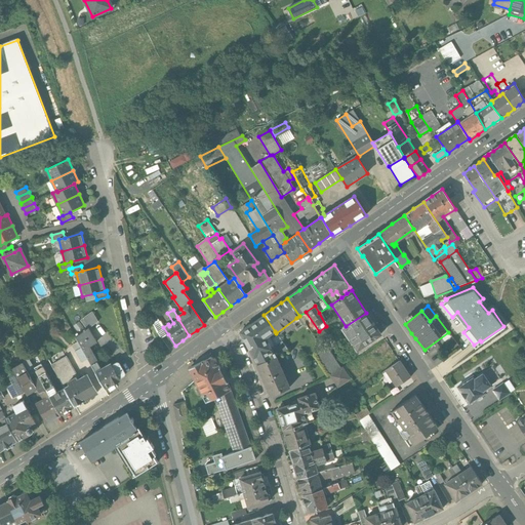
[(92,312),(80,321),(87,329),(87,330),(97,322),(92,312)]
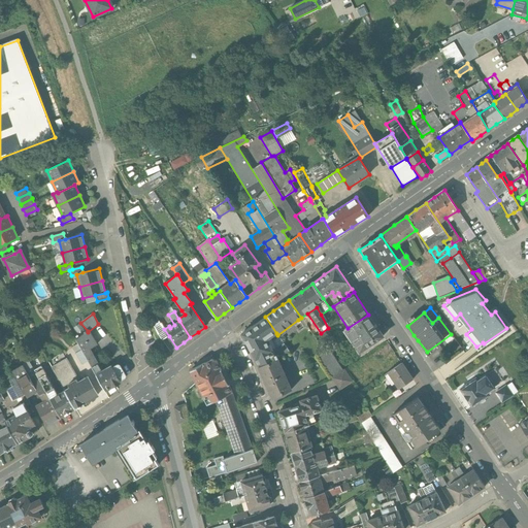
[(348,328),(344,330),(360,352),(383,336),(368,315),(348,328)]
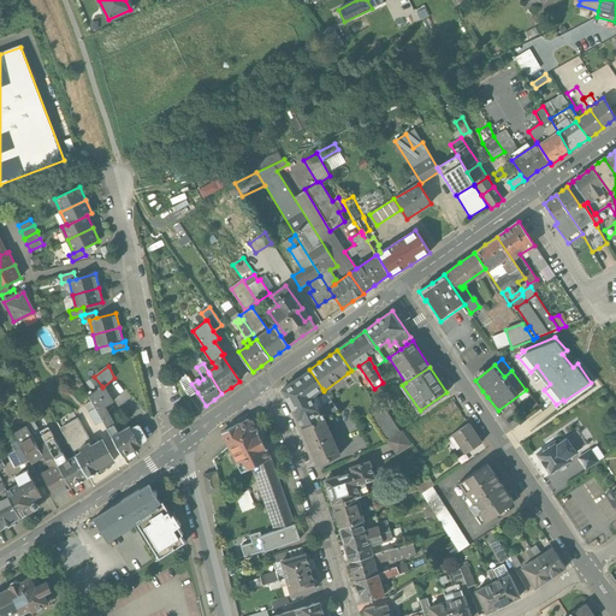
[(309,369),(282,389),(296,414),(302,427),(304,427),(323,418),(318,407),(312,396),(323,389),(309,369)]
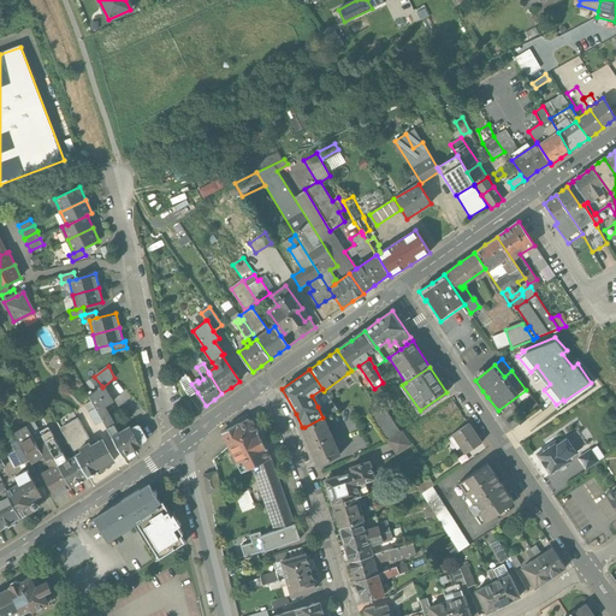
[(348,373),(331,385),(337,392),(348,385),(345,381),(350,377),(348,373)]
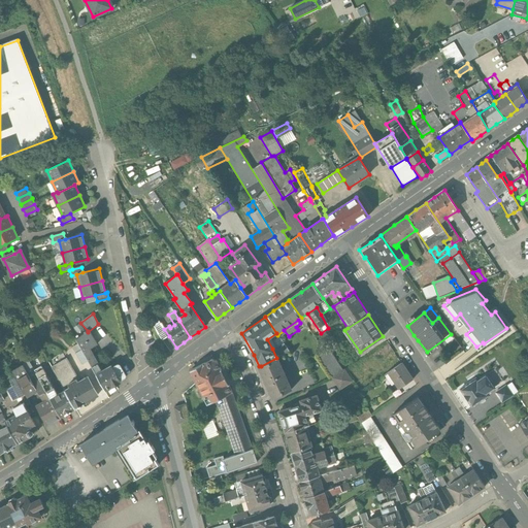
[(164,329),(159,321),(154,325),(158,334),(162,340),(169,336),(164,329)]
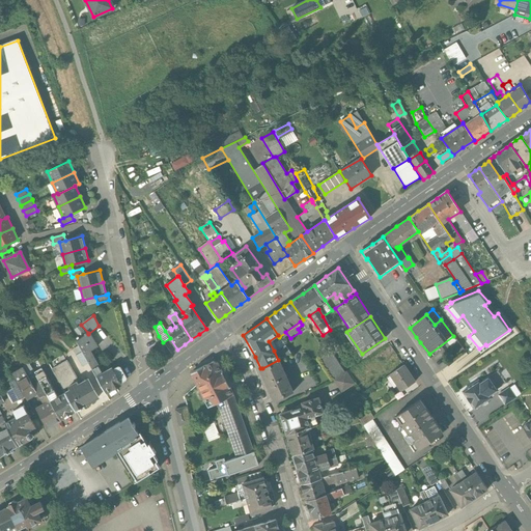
[(112,368),(103,373),(90,352),(96,347),(93,342),(95,341),(93,337),(91,338),(88,334),(88,333),(86,334),(85,333),(84,334),(85,335),(77,341),(82,352),(83,352),(89,362),(88,363),(106,393),(113,389),(120,385),(121,384),(120,384),(126,381),(127,380),(127,379),(127,378),(120,367),(119,366),(118,366),(113,369),(112,368)]
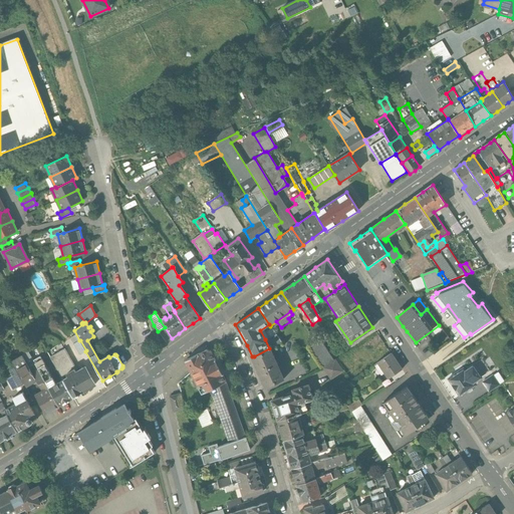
[(275,334),(265,339),(269,348),(270,348),(282,343),(275,334)]
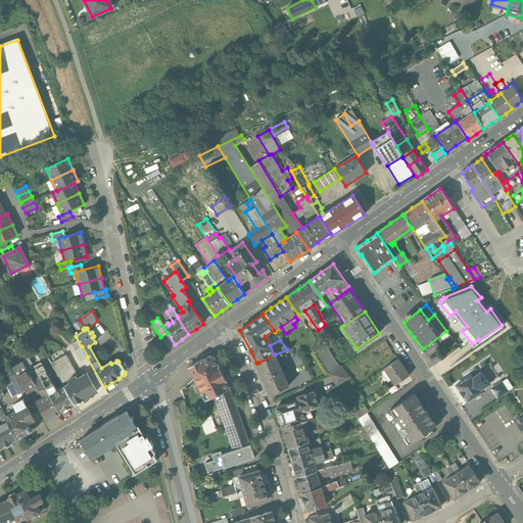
[(340,367),(325,345),(316,352),(329,374),(340,367)]
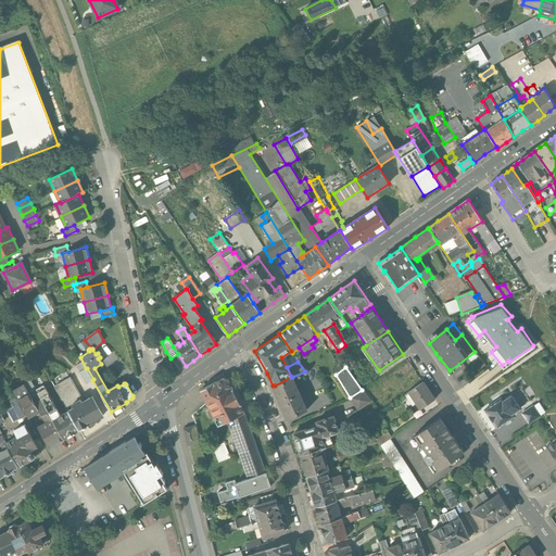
[(86,368),(79,371),(86,383),(92,380),(93,379),(87,368),(86,368)]
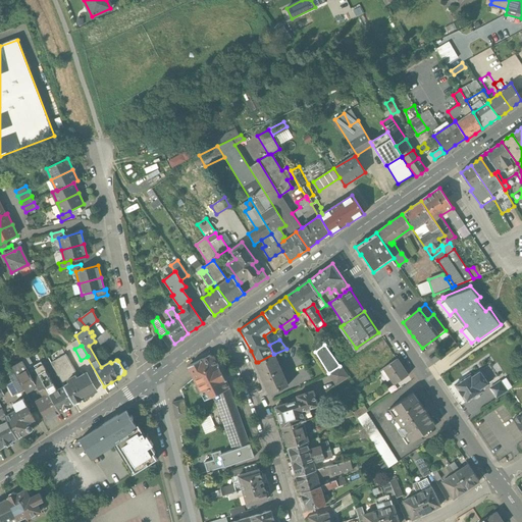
[(273,354),(258,362),(261,368),(259,369),(266,386),(268,385),(270,390),(269,392),(270,394),(289,385),(274,354),(273,354)]
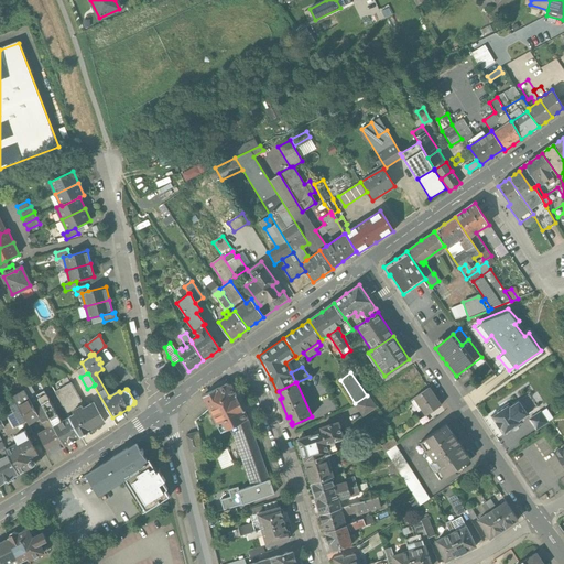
[(85,408),(71,383),(55,392),(68,416),(80,436),(89,431),(90,434),(96,431),(94,426),(104,421),(94,403),(85,408)]
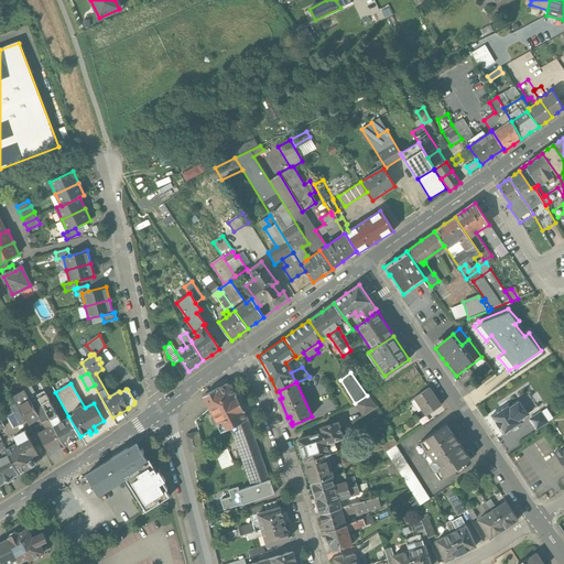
[(216,390),(203,396),(221,432),(230,427),(247,419),(248,418),(231,386),(226,384),(216,390)]
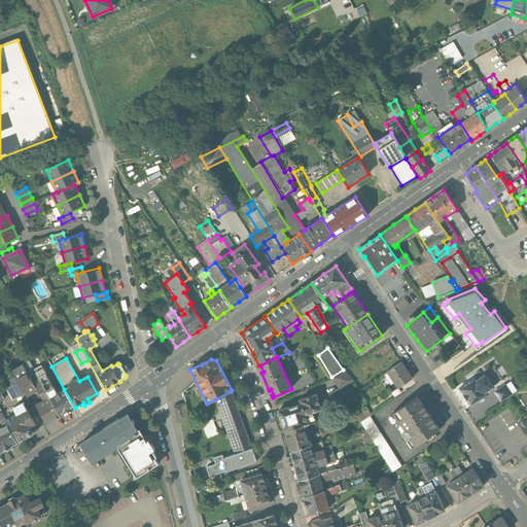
[(38,377),(30,361),(12,371),(21,385),(26,394),(27,395),(37,390),(40,393),(45,401),(42,402),(42,401),(36,406),(46,424),(61,416),(38,377)]
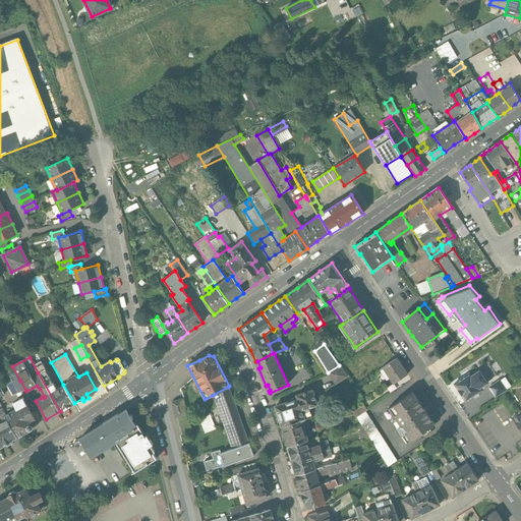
[(407,374),(397,359),(384,367),(394,384),(407,374)]
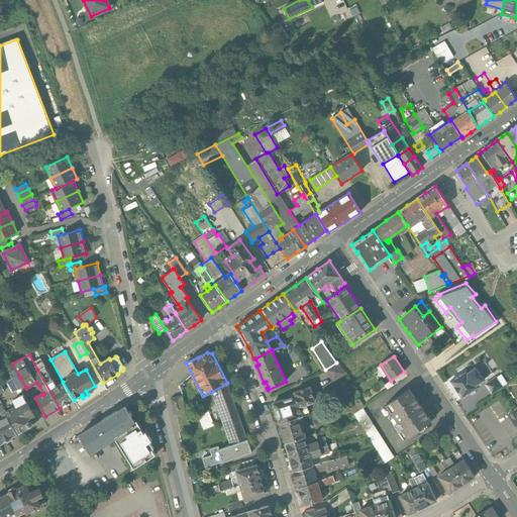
[(336,363),(325,370),(332,381),(344,373),(337,363),(336,363)]
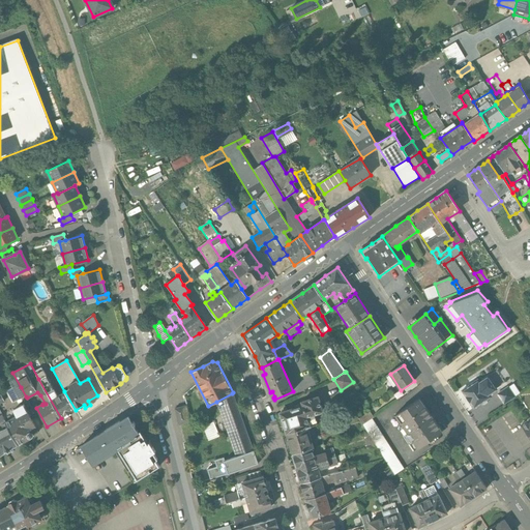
[(64,391),(57,396),(45,376),(38,379),(61,418),(76,410),(64,391)]
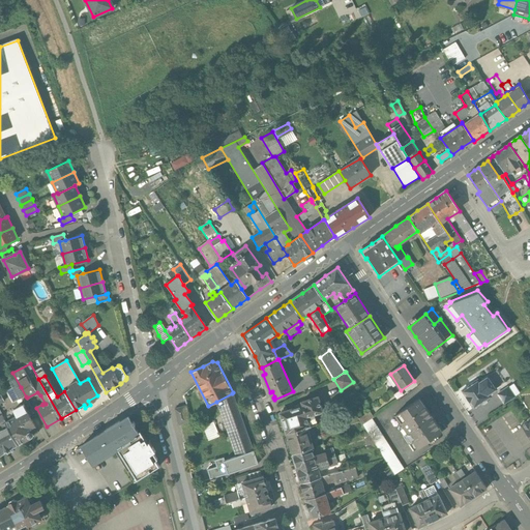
[(479,382),(477,380),(462,390),(473,408),(489,398),(488,394),(496,389),(487,377),(479,382)]
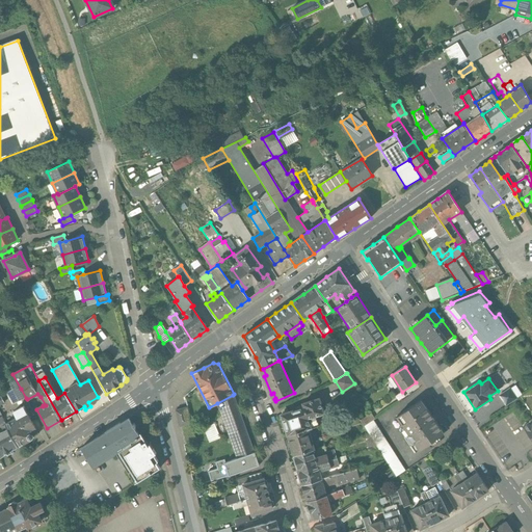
[(509,388),(499,395),(506,405),(522,395),(517,390),(512,392),(509,388)]
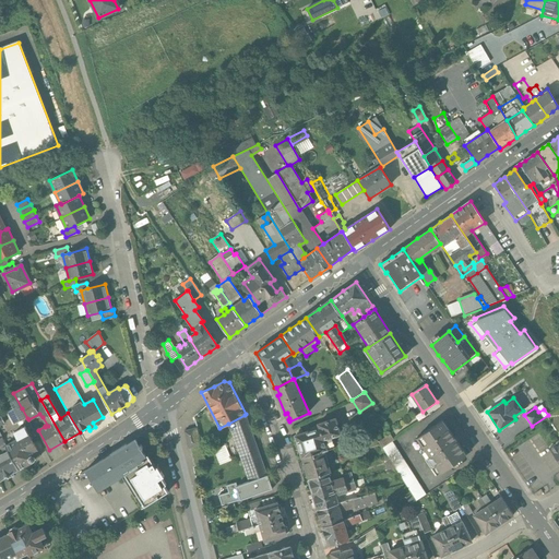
[(558,407),(546,417),(558,435),(558,407)]
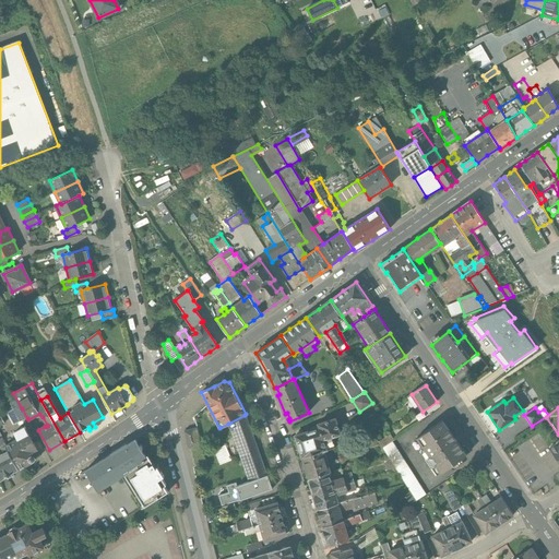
[(22,408),(15,412),(21,421),(27,418),(22,408)]
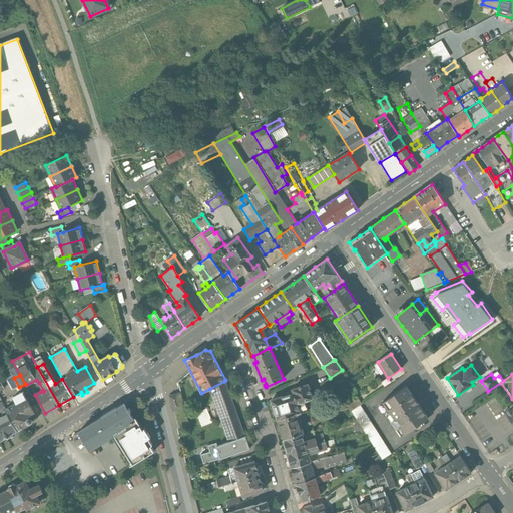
[(244,438),(224,381),(209,389),(228,443),(225,444),(229,455),(248,448),(245,438),(244,438)]
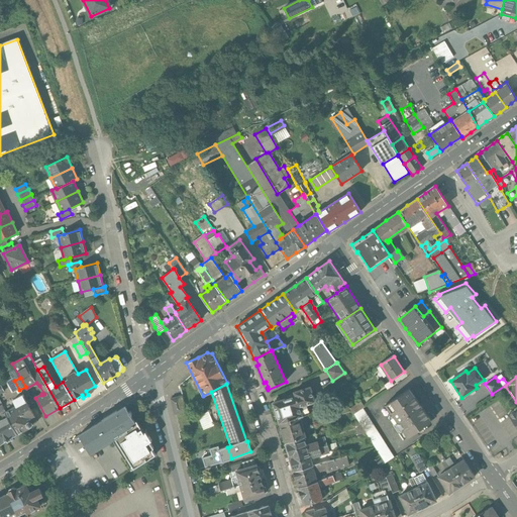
[(294,395),(273,403),(279,424),(299,418),(303,416),(300,406),(314,401),(309,387),(293,392),(294,395)]
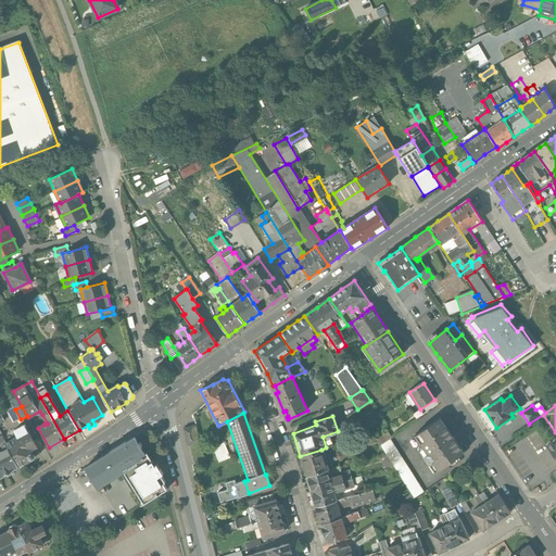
[(465,453),(441,418),(416,436),(428,454),(425,456),(431,465),(433,463),(439,470),(465,453)]
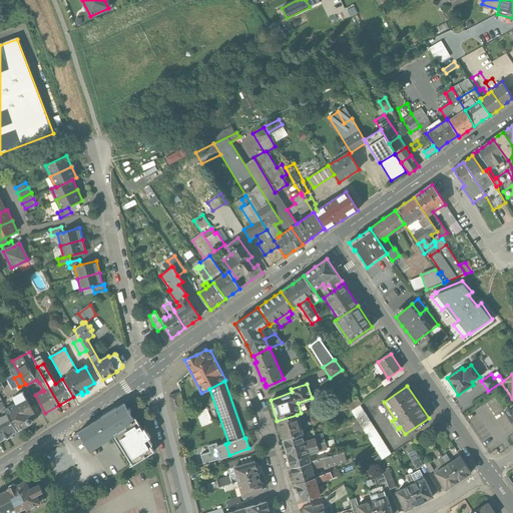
[(17,404),(6,410),(17,431),(32,422),(28,414),(33,411),(23,392),(14,398),(17,404)]
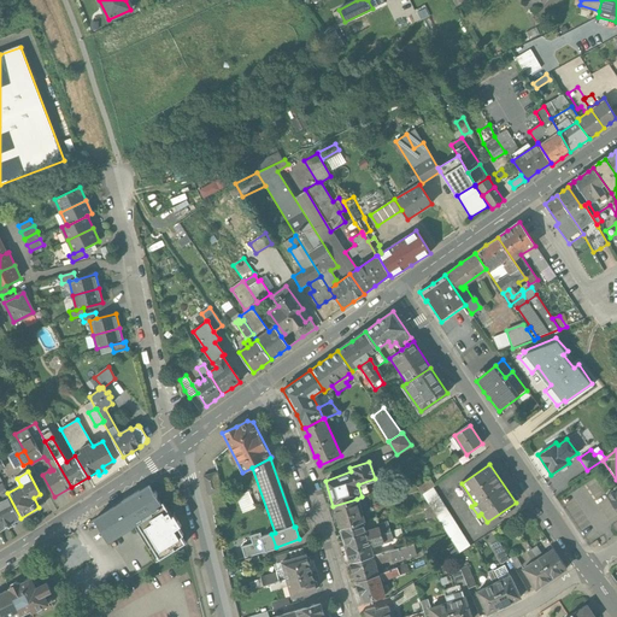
[(217,472),(204,476),(209,495),(210,495),(221,489),(217,472)]
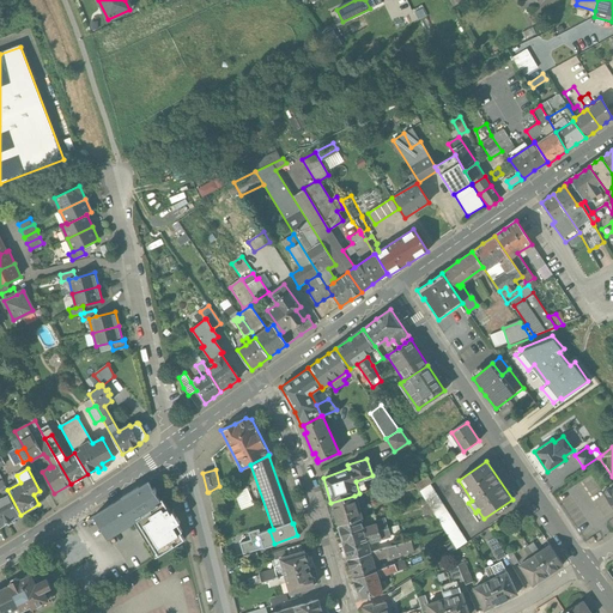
[(426,475),(414,484),(419,491),(429,485),(431,483),(426,475)]
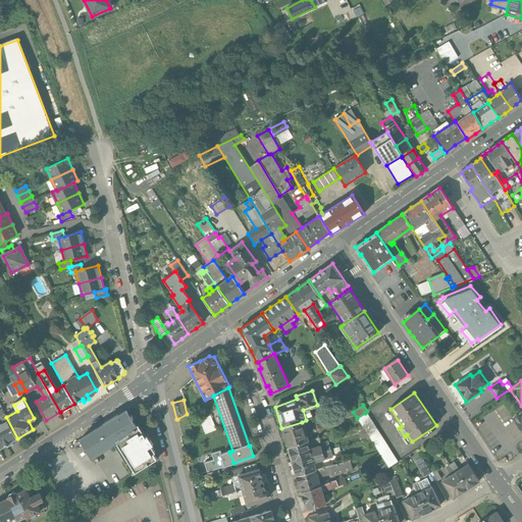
[(0,406),(0,449),(17,438),(6,417),(0,406)]
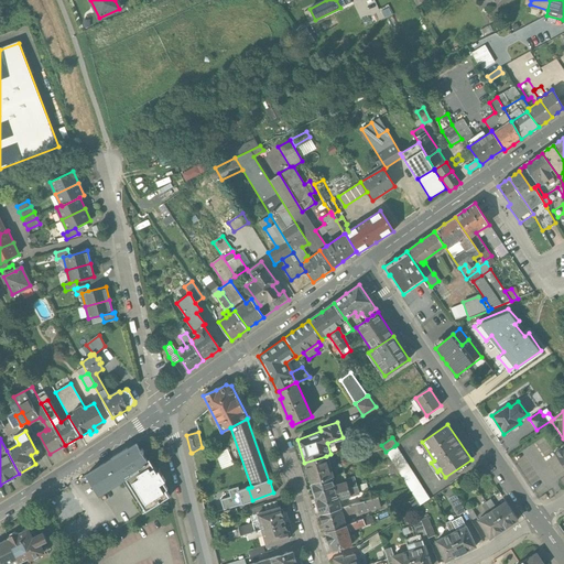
[(121,452),(112,457),(114,458),(104,464),(86,475),(98,495),(129,476),(131,475),(130,472),(147,461),(142,453),(144,452),(142,448),(141,449),(138,444),(137,443),(128,449),(127,448),(121,452)]
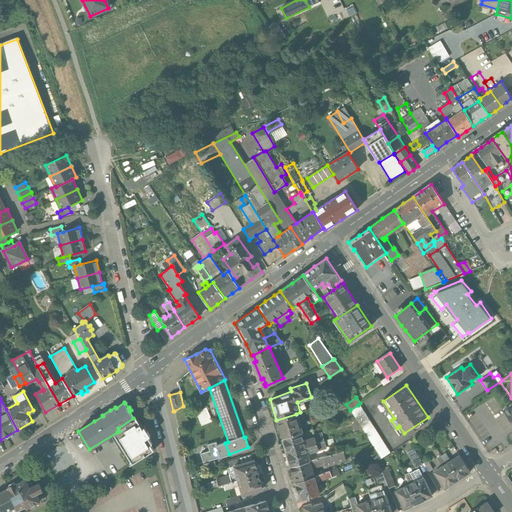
[(511,402),(509,405),(510,406),(503,411),(511,423),(511,402)]
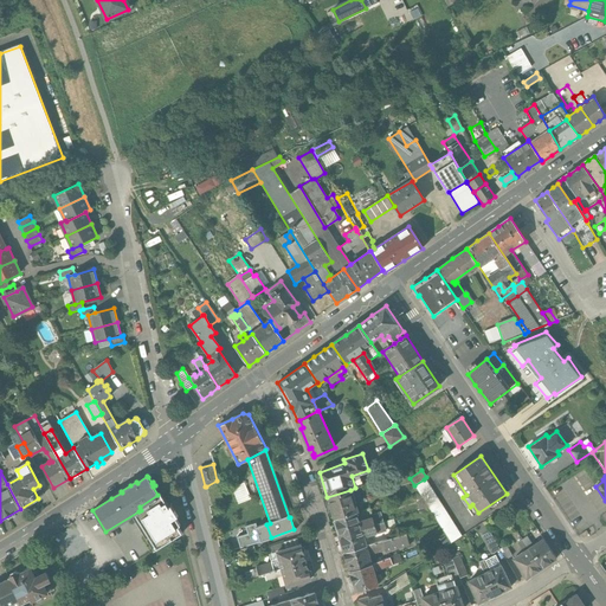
[(424,479),(414,485),(451,543),(461,536),(424,479)]
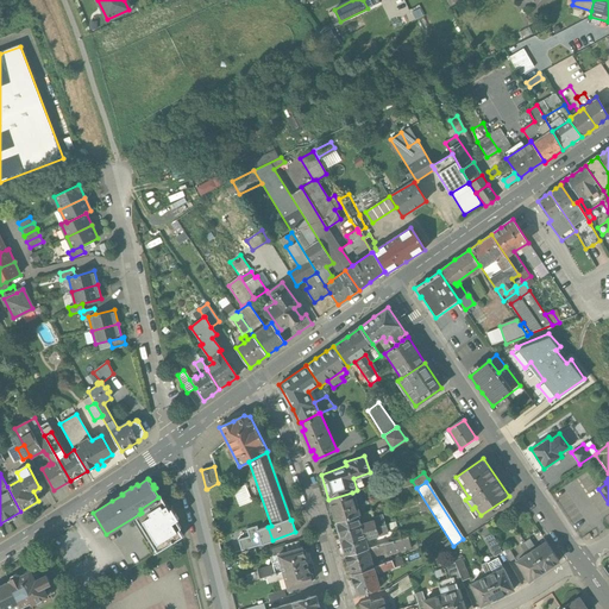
[(218,483),(207,489),(209,495),(208,495),(211,501),(211,502),(213,508),(225,503),(223,496),(220,490),(221,490),(219,483),(218,483)]
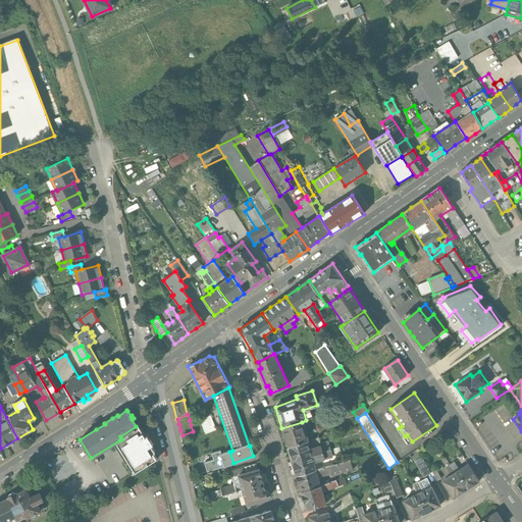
[(206,433),(216,429),(211,415),(201,419),(206,433)]
